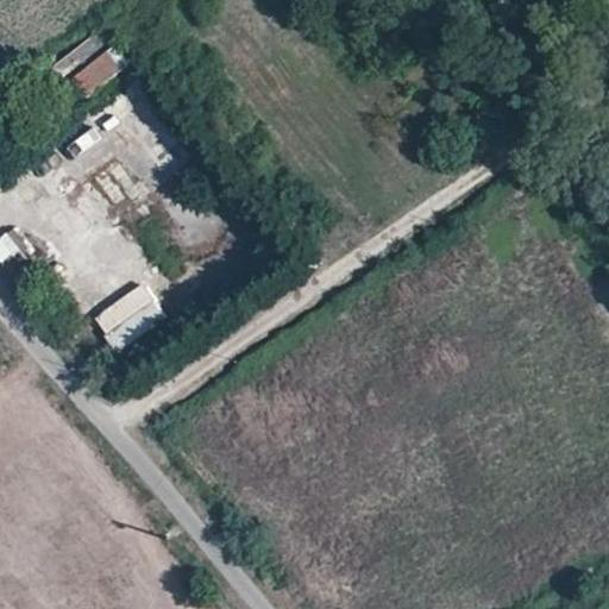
[(463,12),(471,0),(447,0),(447,1),(463,12)]
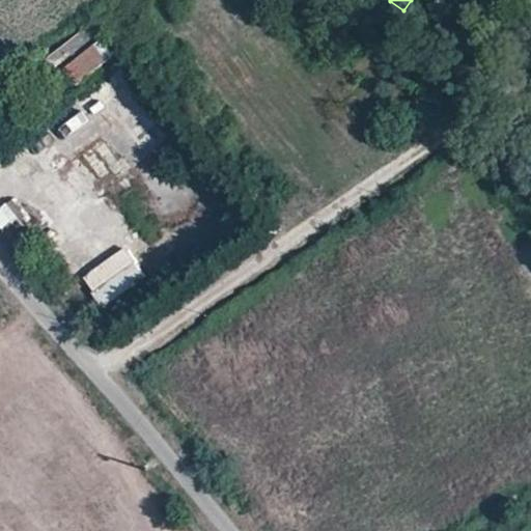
[(84,77),(106,58),(93,44),(72,62),(84,77)]
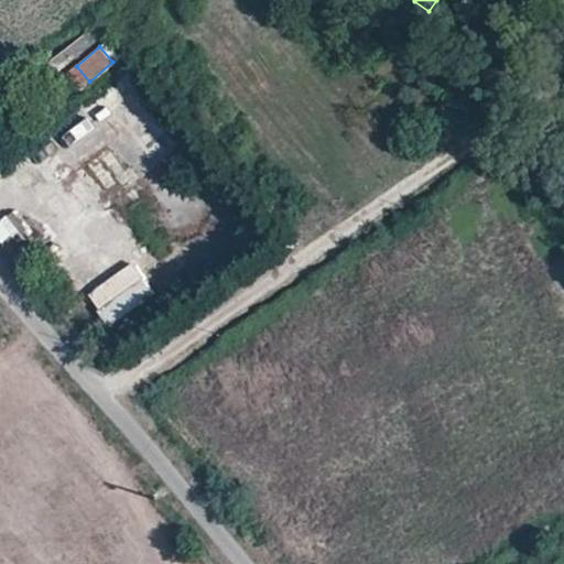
[(7,215),(0,219),(0,241),(1,242),(19,229),(7,215)]
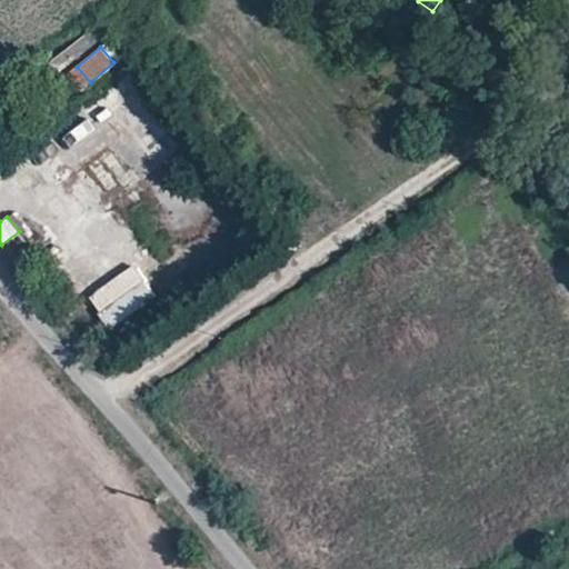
[(110,328),(156,293),(132,263),(87,298),(110,328)]
